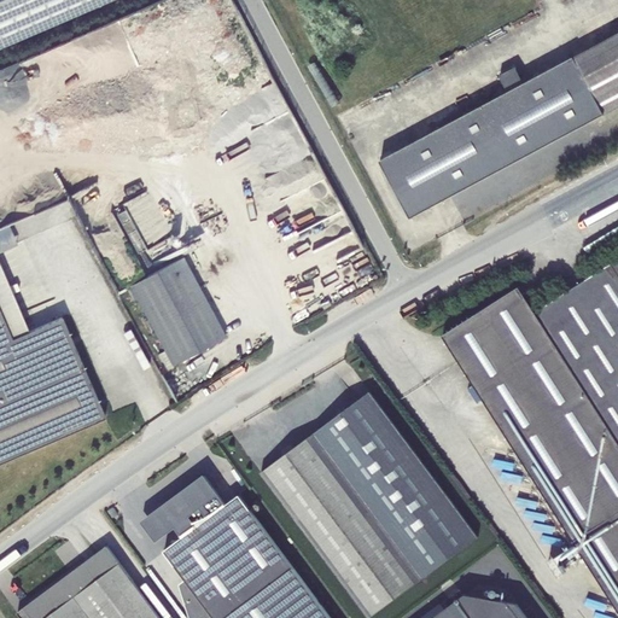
[(0,0),(0,46),(109,0),(121,0),(124,5),(135,0),(0,0)]
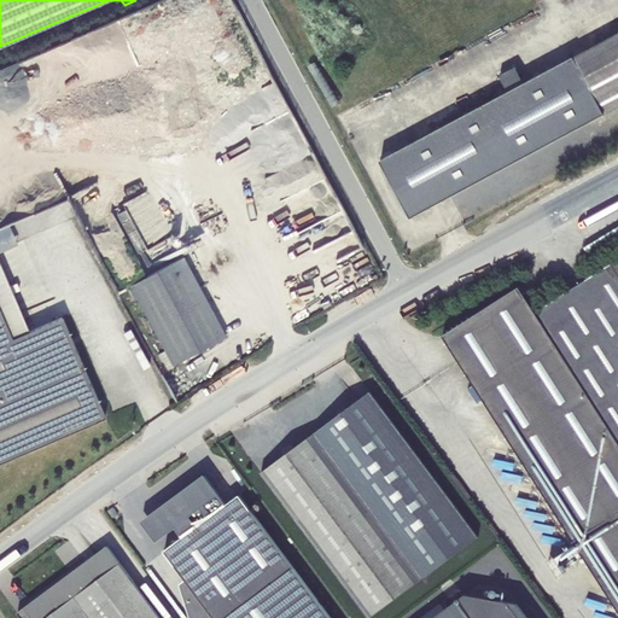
[(617,33),(524,83),(516,68),(500,76),(508,92),(380,161),(410,219),(617,106),(617,33)]
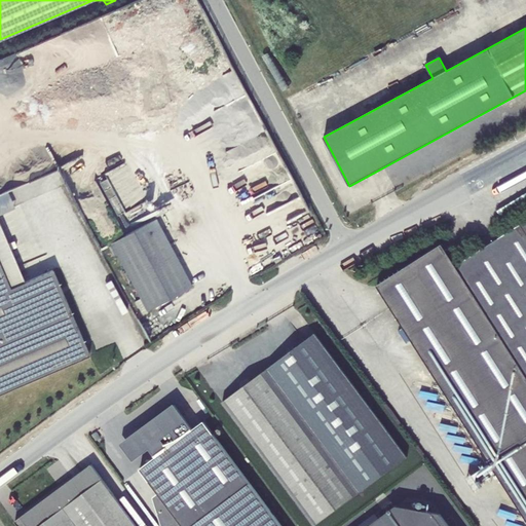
[(156,219),(110,242),(140,298),(146,310),(192,287),(156,219)]
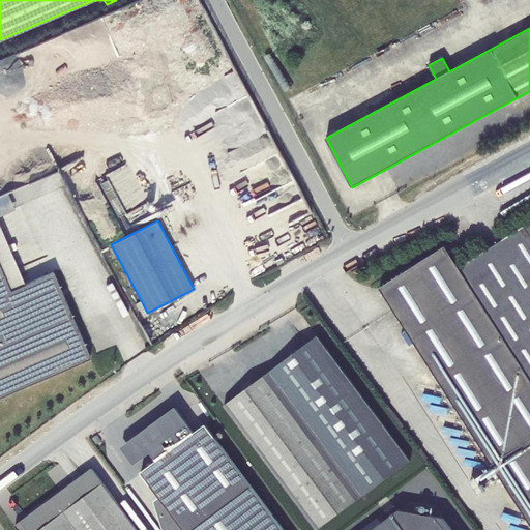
[(529,523),(529,223),(460,268),(445,246),(380,288),(496,469),(504,482),(529,523)]
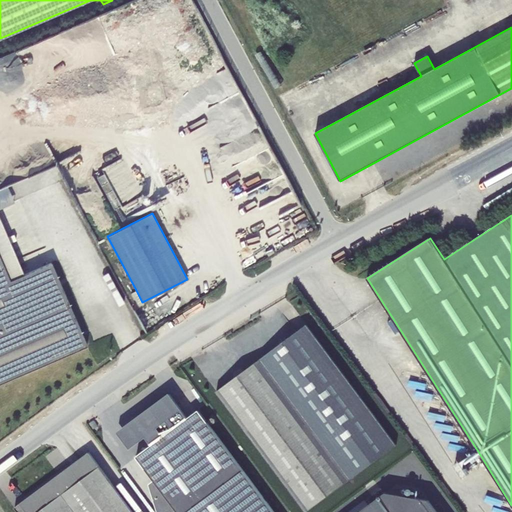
[(51,263),(24,275),(0,219),(0,382),(87,346),(51,263)]
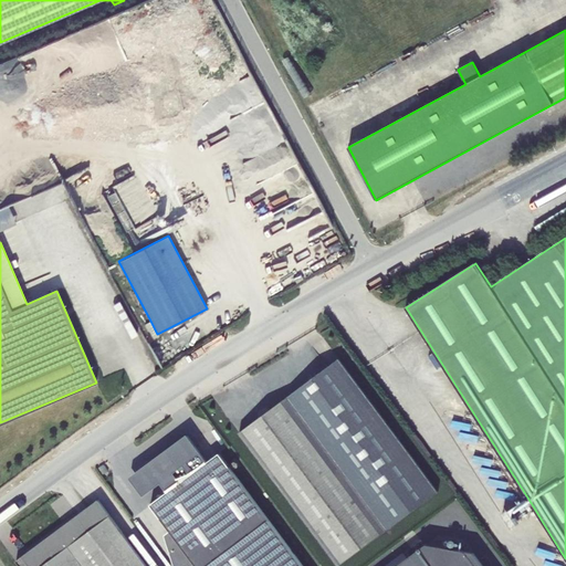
[(158,336),(157,334),(150,321),(145,324),(153,338),(158,336)]
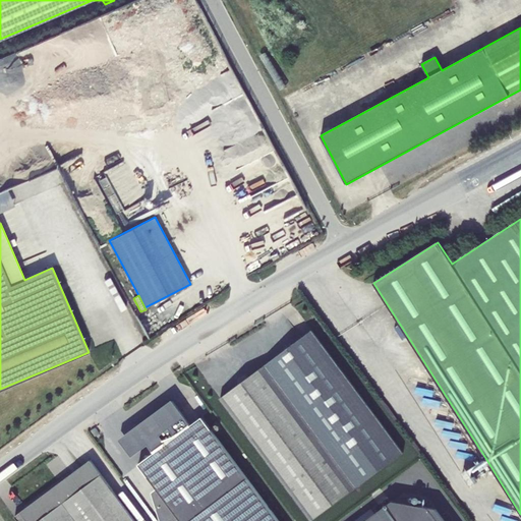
[(311,330),(301,338),(220,399),(310,520),(404,453),(311,330)]
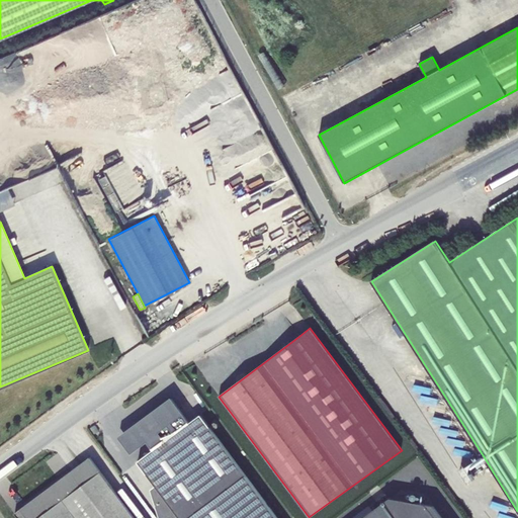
[(132,454),(148,441),(155,449),(138,461),(156,486),(179,517),(277,517),(201,415),(190,423),(171,398),(118,437),(132,454)]
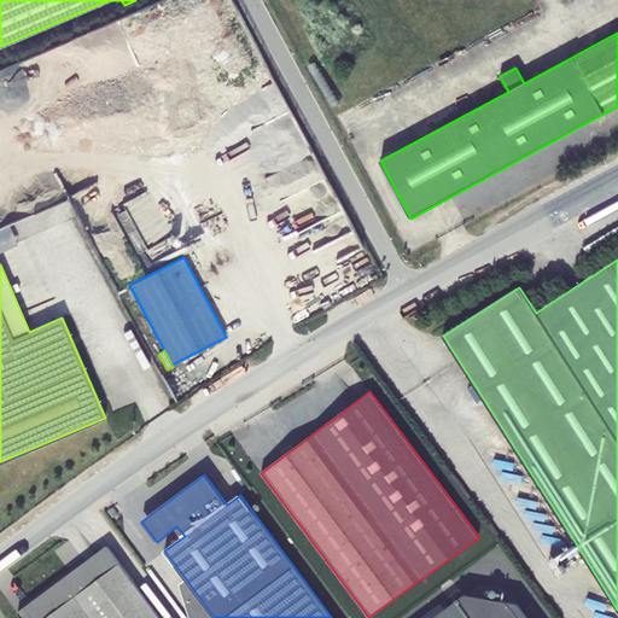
[(112,507),(108,511),(112,518),(118,514),(112,507)]
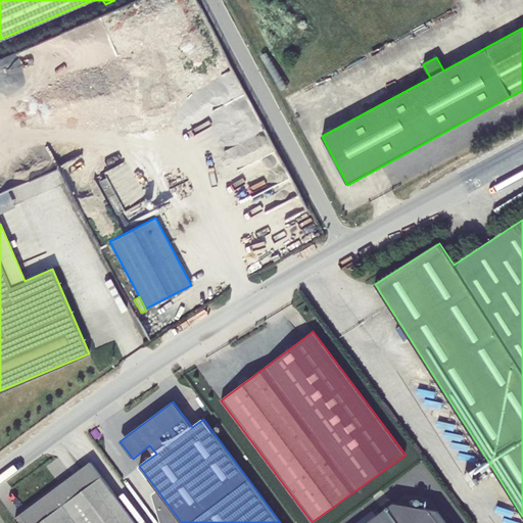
[(91,462),(73,476),(75,479),(94,466),(91,462)]
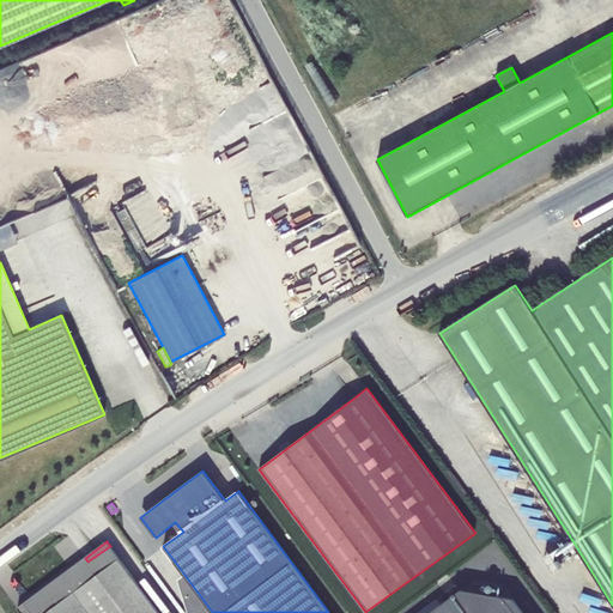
[(87,562),(85,558),(17,608),(20,612),(159,612),(110,546),(87,562)]
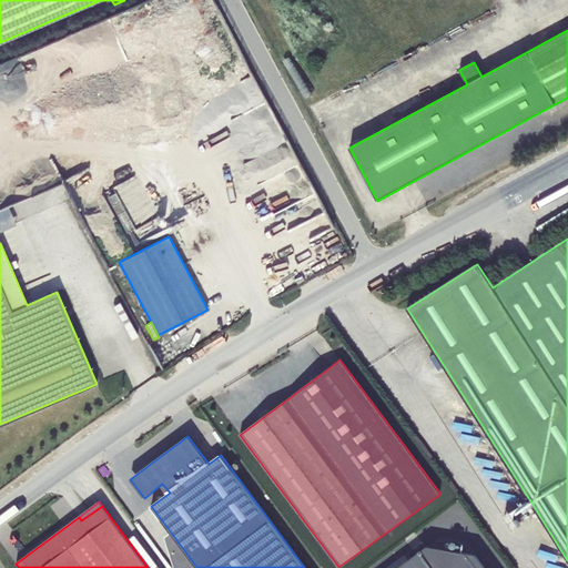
[(196,567),(171,533),(164,537),(174,567),(196,567)]
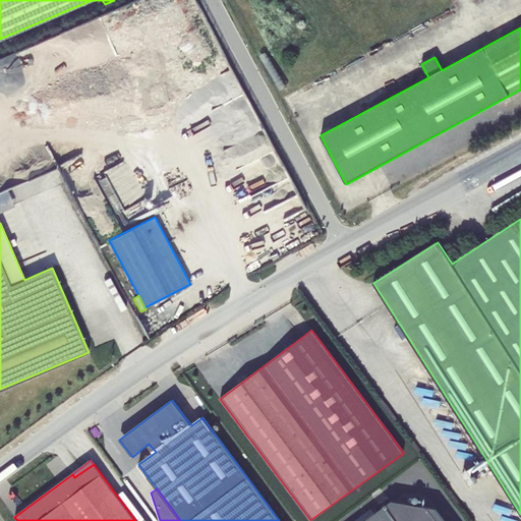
[(378,512),(364,520),(445,520),(437,509),(392,501),(391,502),(387,498),(374,507),(378,512)]
